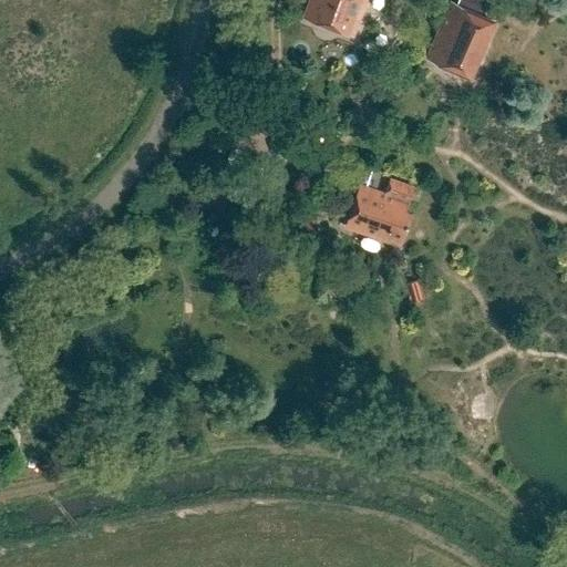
[(312,0),(305,20),(353,38),(363,14),(369,0),(312,0)]
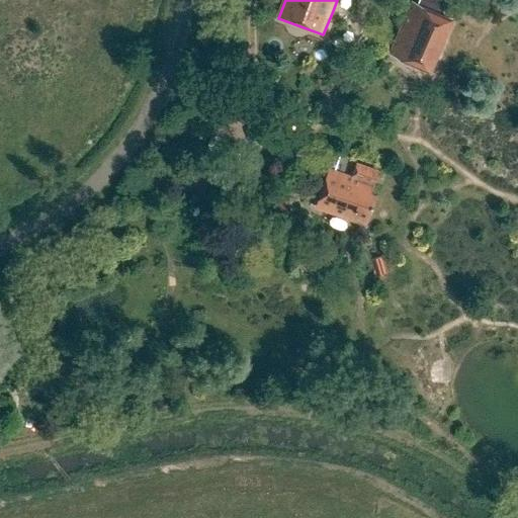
[(415,0),(415,3),(436,12),(441,0),(415,0)]
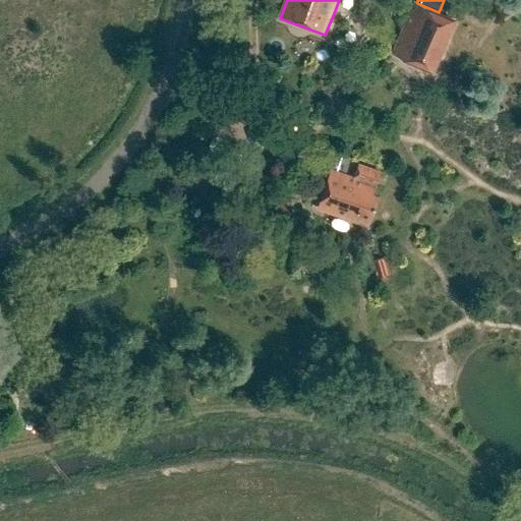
[(415,4),(393,53),(433,72),(457,24),(415,4)]
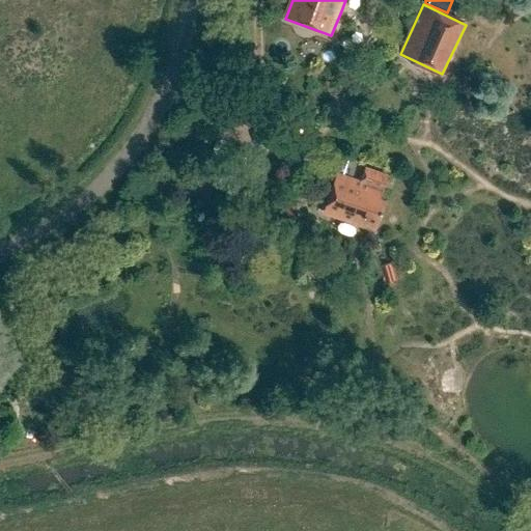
[(360,182),(339,173),(325,212),(374,229),(386,200),(380,198),(388,175),(365,167),(360,182)]
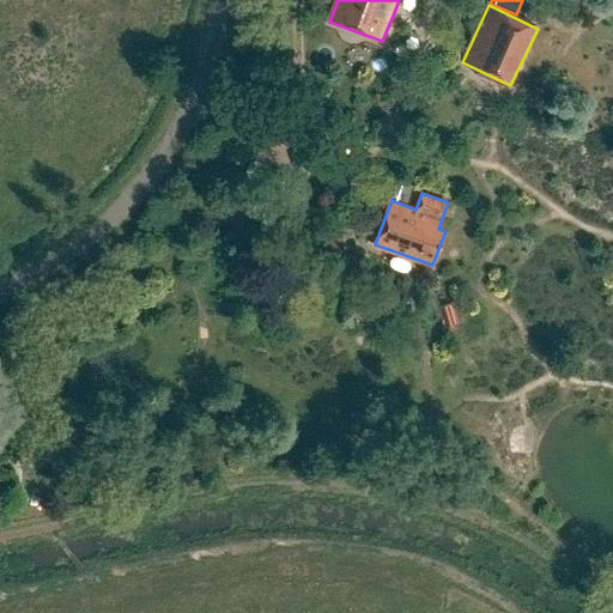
[(453,303),(437,308),(443,327),(459,322),(453,303)]
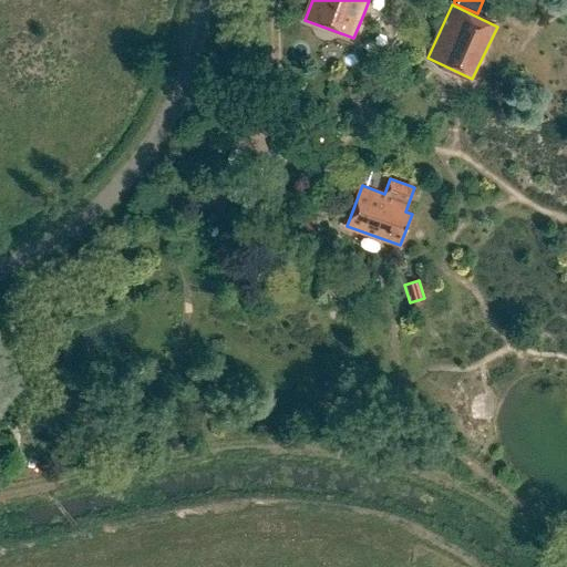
All buildings are outlined.
